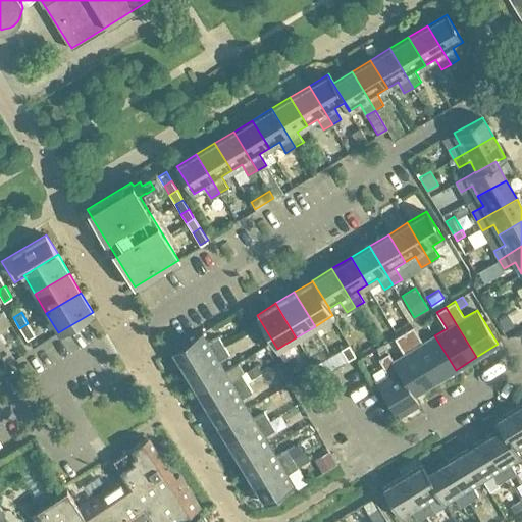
[(35,334),(28,323),(19,328),(27,340),(35,334)]
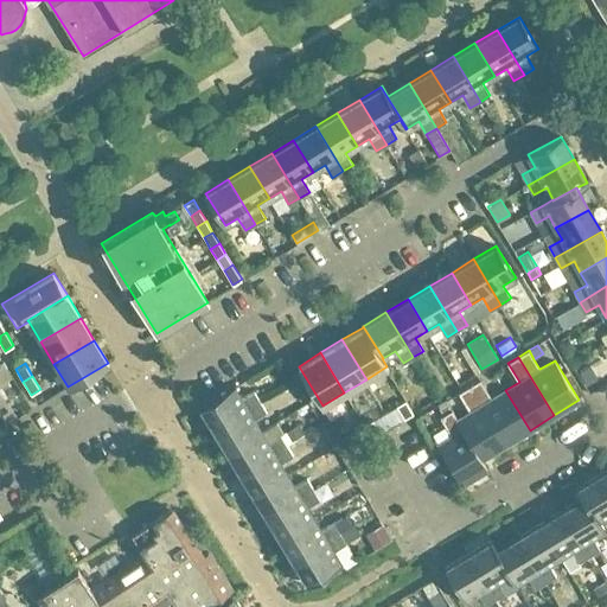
[(530,430),(505,390),(492,398),(480,379),(470,387),(505,445),(530,430)]
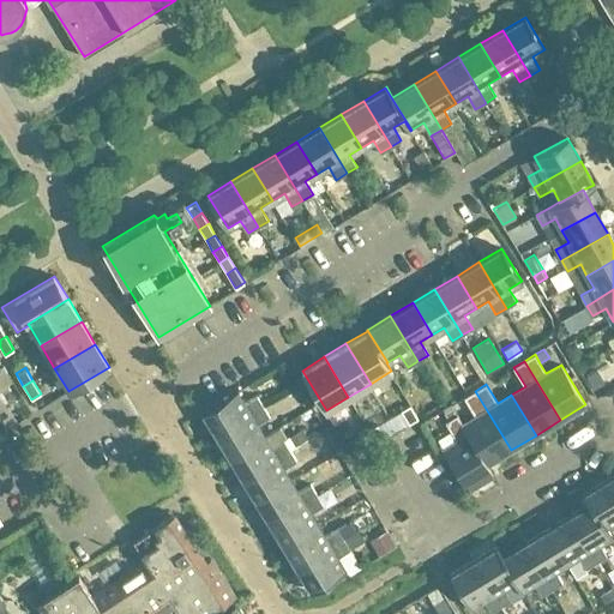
[(217,434),(263,407),(257,396),(244,403),(236,391),(203,411),(217,434)]
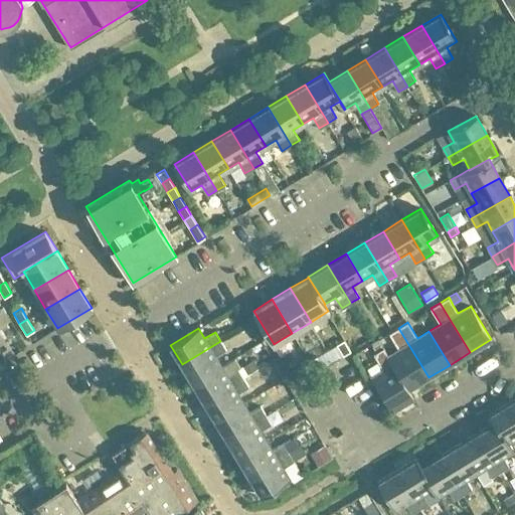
[(428,377),(398,328),(389,333),(399,349),(388,356),(387,356),(408,389),(428,377)]
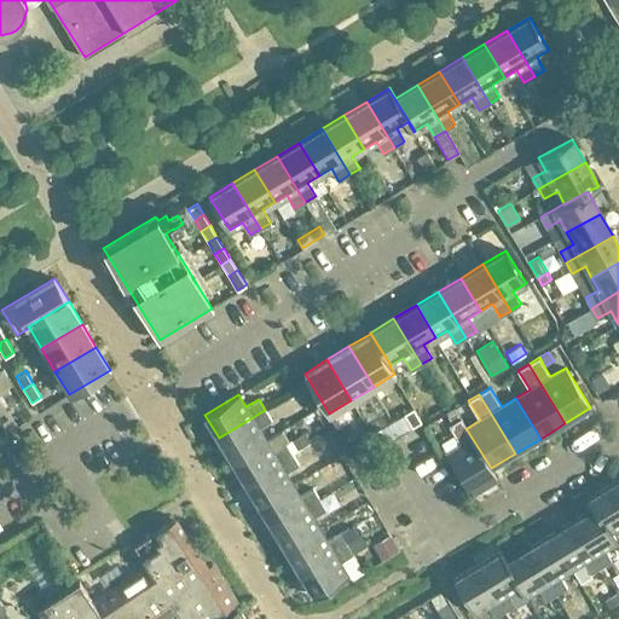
[(404,414),(412,427),(421,422),(414,409),(404,414)]
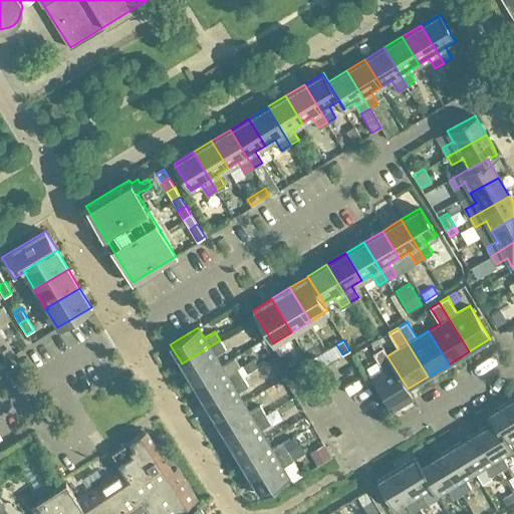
[(215,355),(225,348),(220,340),(182,363),(193,381),(221,364),(215,355)]
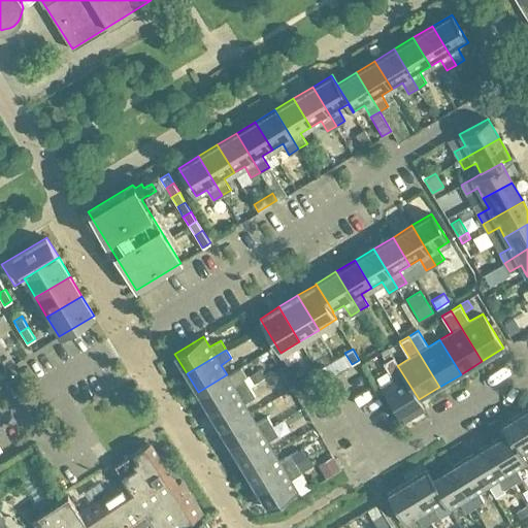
[(419,399),(397,365),(398,365),(393,357),(384,363),(393,378),(381,387),(401,422),(424,407),(419,399)]
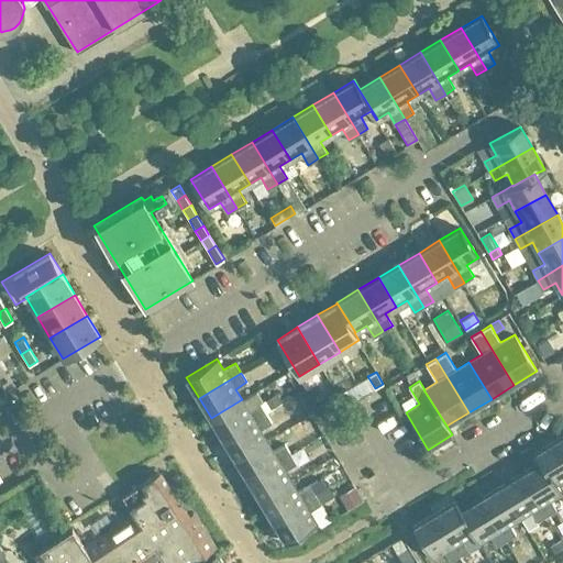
[(345,389),(338,394),(345,406),(353,401),(345,389)]
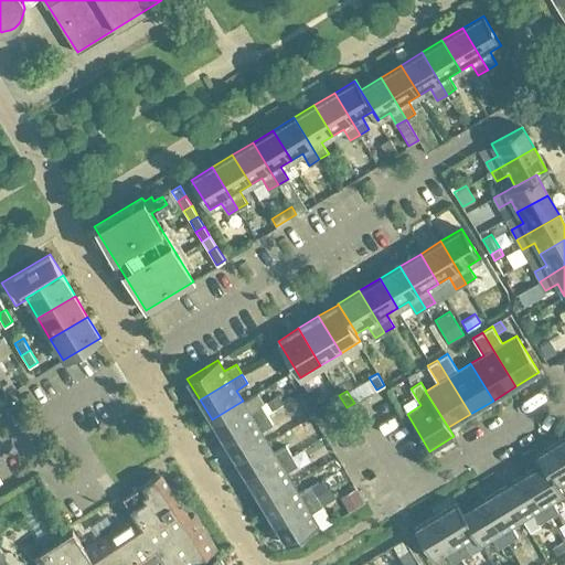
[(277,394),(260,404),(267,414),(284,404),(277,394)]
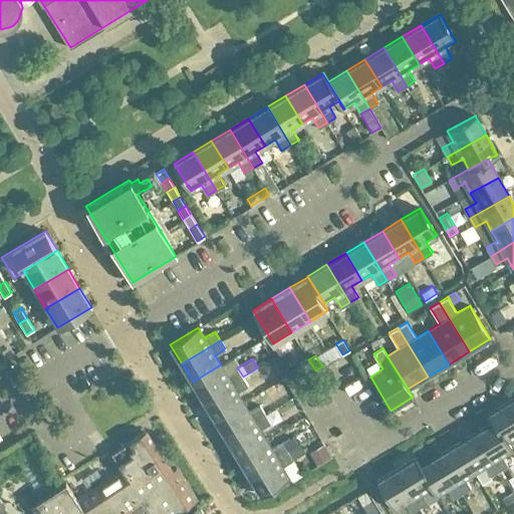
[(307,375),(315,370),(308,359),(300,364),(307,375)]
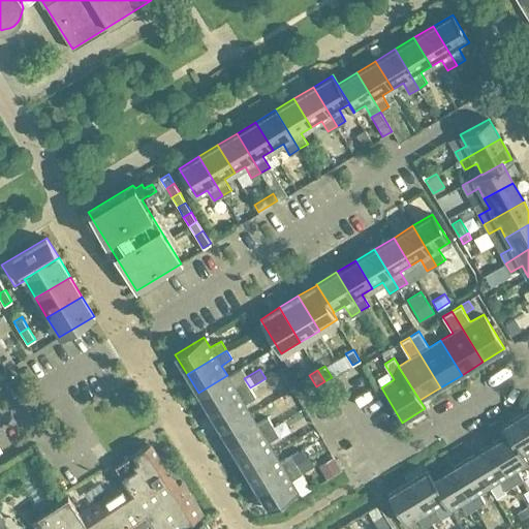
[(232,385),(227,375),(198,393),(210,412),(250,387),(244,378),(232,385)]
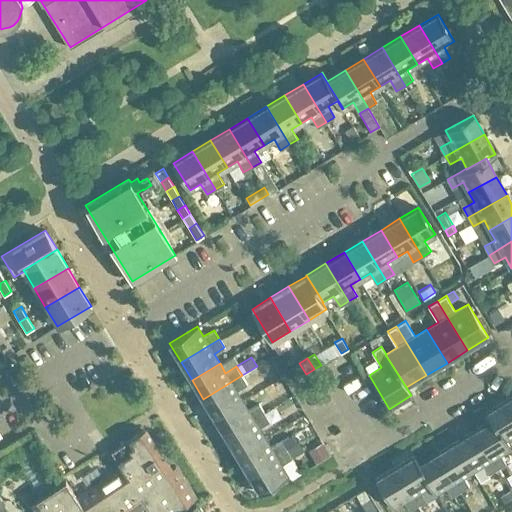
[(247,384),(242,375),(203,399),(215,417),(242,400),(236,391),(247,384)]
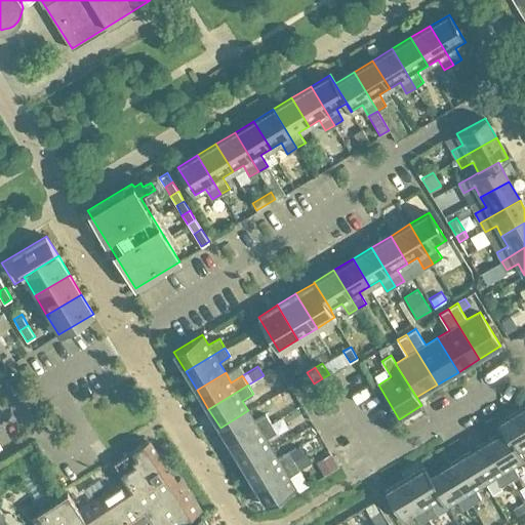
[(232,447),(271,422),(266,414),(254,420),(248,410),(220,428),(232,447)]
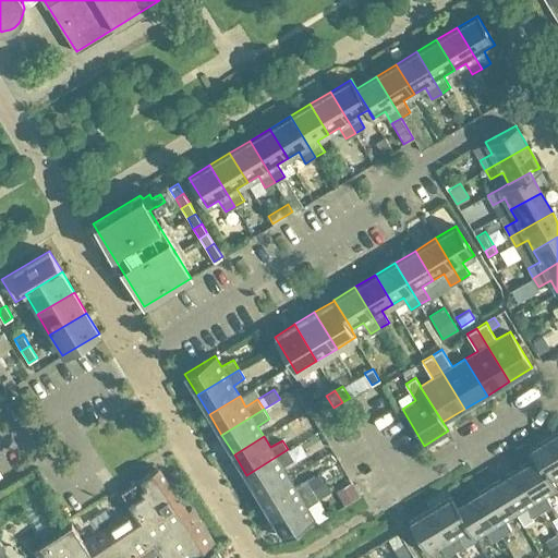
[(536,457),(548,478),(549,477),(557,472),(557,447),(552,436),(531,448),(536,457)]
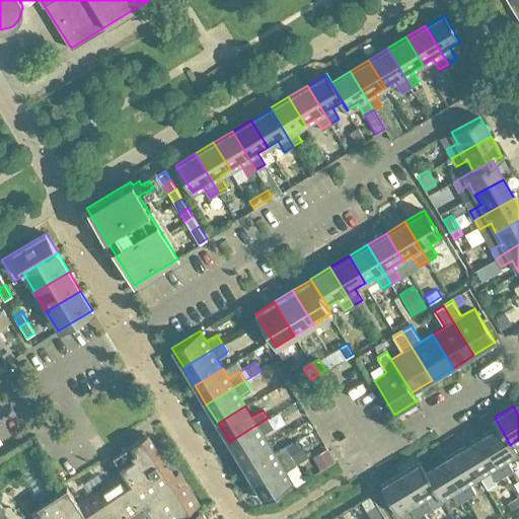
[(268,443),(262,433),(273,427),(268,418),(229,442),(240,460),(268,443)]
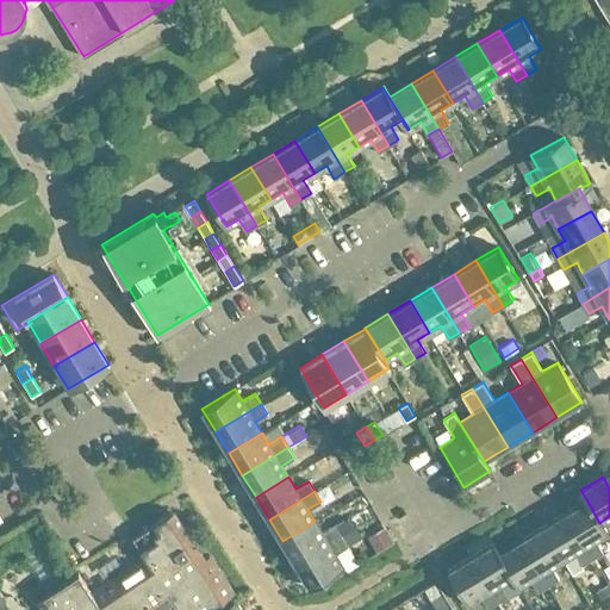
[(607,531),(601,522),(599,523),(586,499),(565,512),(592,558),(602,552),(595,540),(607,531)]
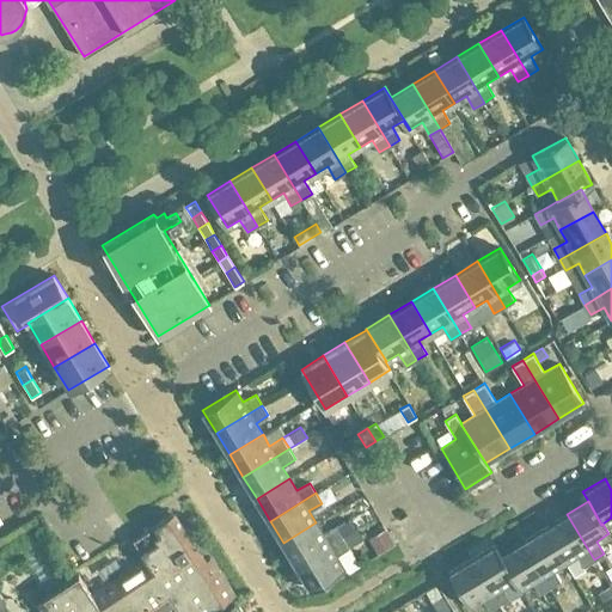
[(163,611),(176,604),(179,611),(206,611),(234,594),(210,556),(206,560),(197,548),(195,549),(171,513),(132,539),(145,558),(91,594),(78,574),(40,599),(47,611),(163,611)]
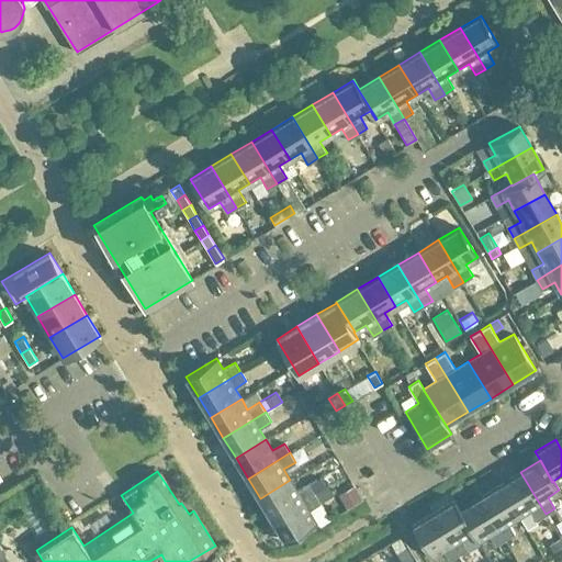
[(546,514),(520,472),(501,484),(518,515),(529,508),(536,520),(546,514)]
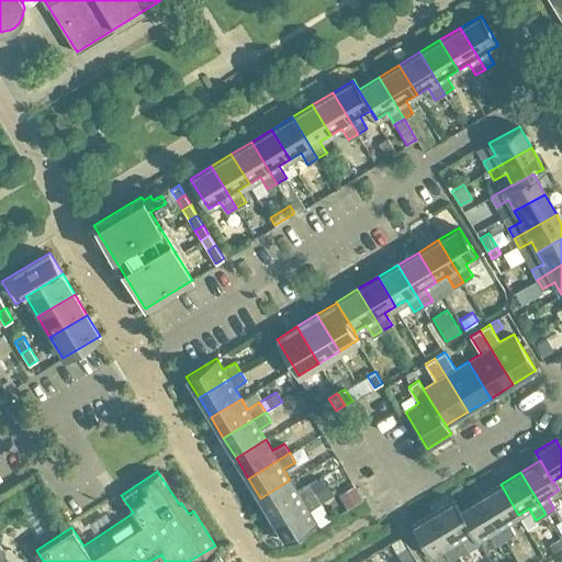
[(321,476),(308,484),(314,493),(326,486),(321,476)]
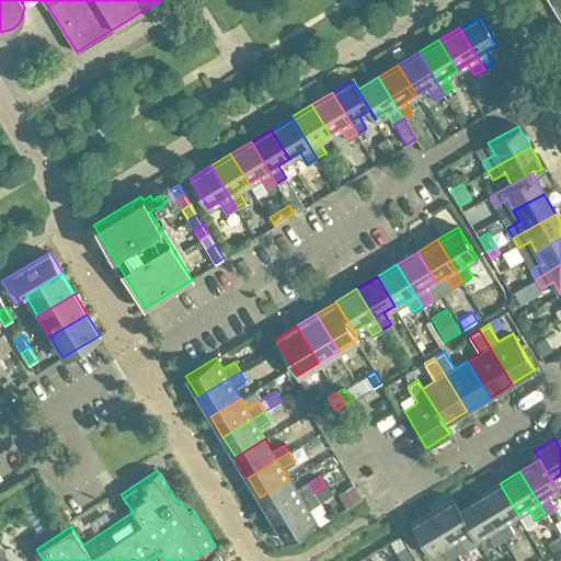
[(308,483),(296,490),(289,479),(260,497),(272,517),(313,492),(308,483)]
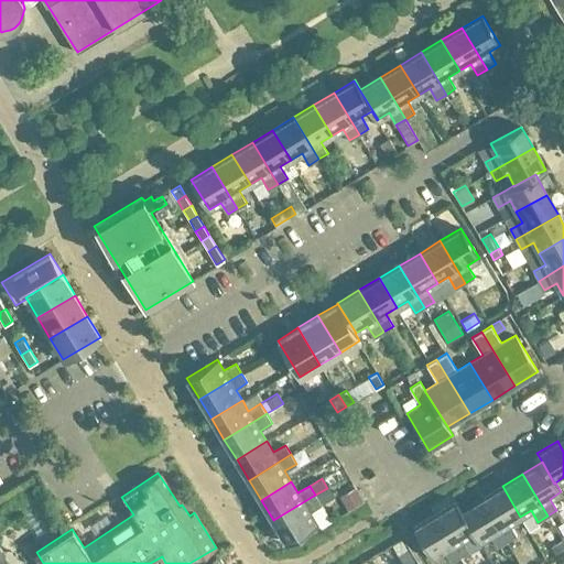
[(520,517),(502,486),(480,499),(507,541),(516,535),(509,523),(520,517)]
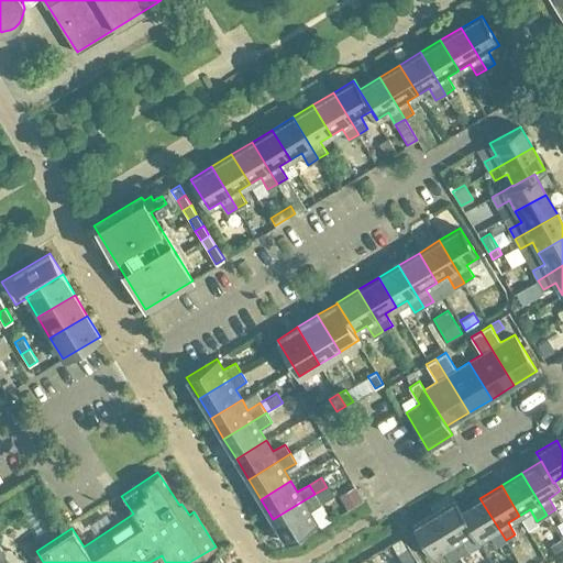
[(362,499),(355,488),(341,497),(348,508),(362,499)]
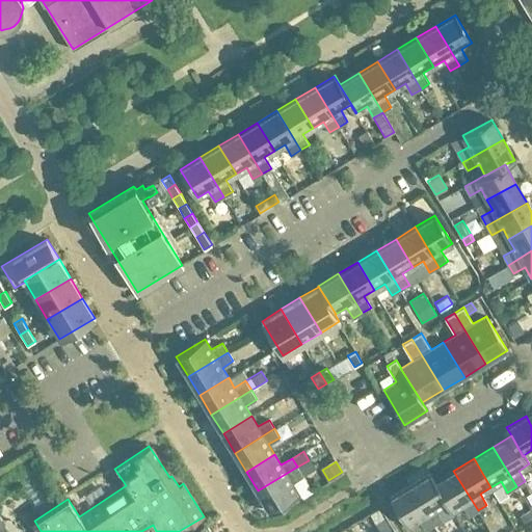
[(298,494),(292,482),(302,476),(297,467),(258,490),(270,510),(298,494)]
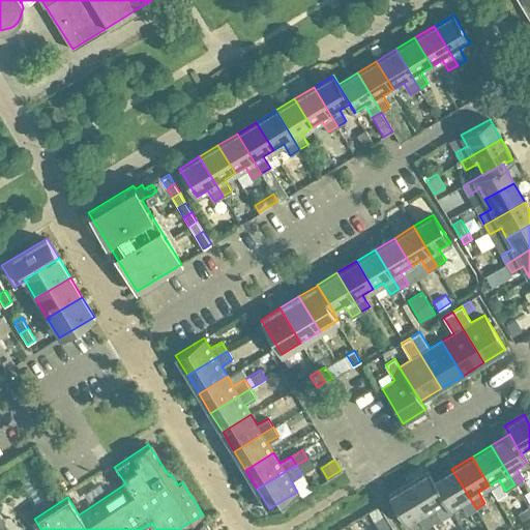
[(476,508),(451,469),(434,480),(433,480),(445,500),(444,500),(449,509),(461,502),(467,513),(476,508)]
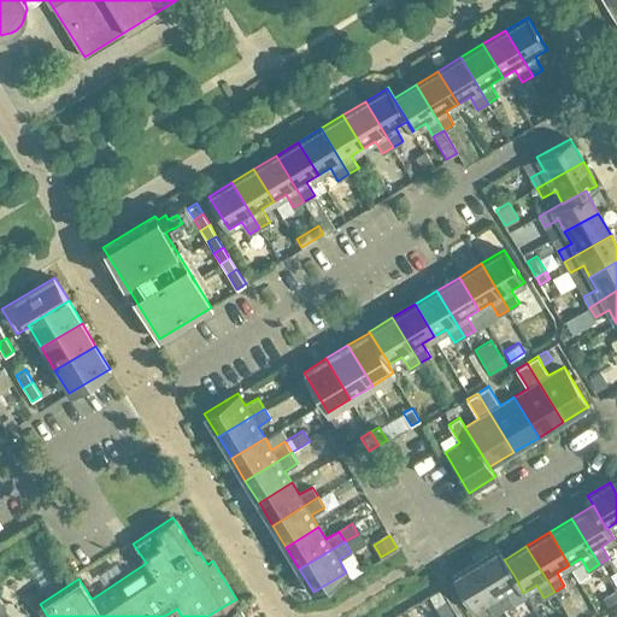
[(518,582),(504,559),(505,559),(499,548),(476,563),(504,609),(515,603),(506,589),(517,582),(518,582)]
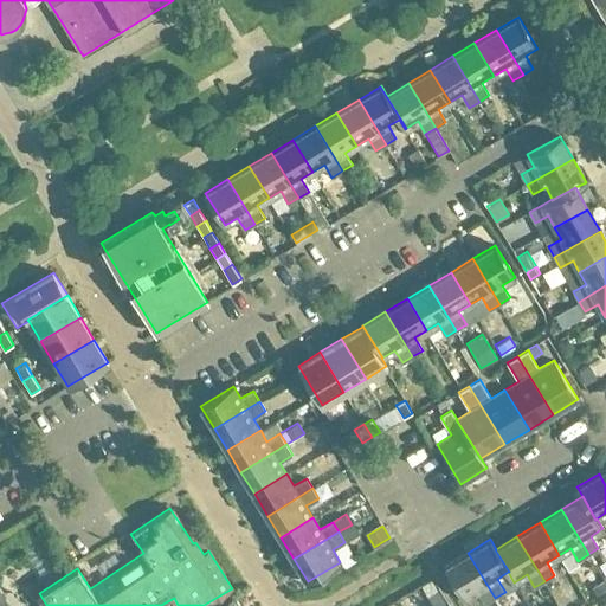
[(477,592),(484,604),(495,598),(468,553),(445,566),(464,599),(477,592)]
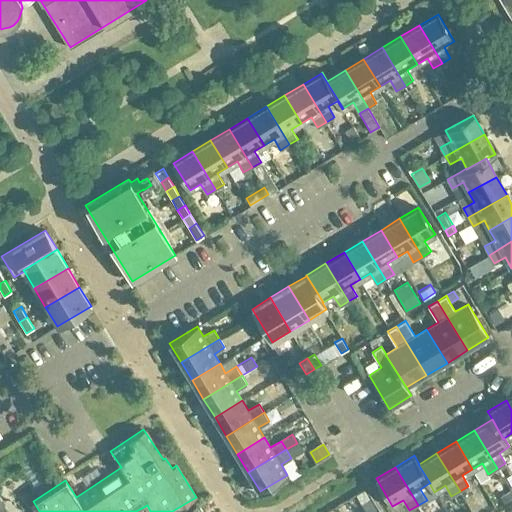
[(511,492),(510,489),(500,495),(504,502),(511,497),(511,492)]
